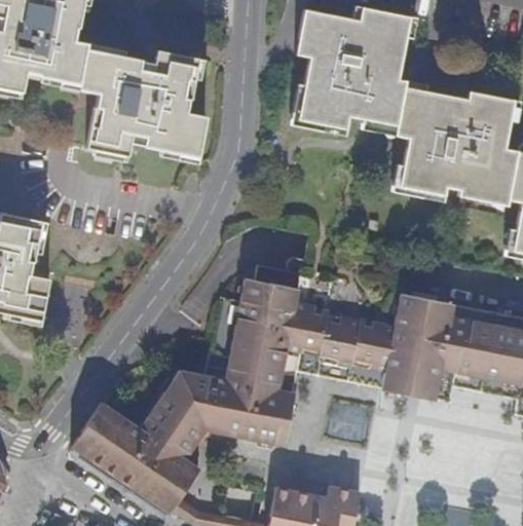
[(144,59),(88,48),(89,42),(76,39),(79,27),(80,27),(85,0),(0,0),(0,85),(25,90),(29,71),(41,73),(41,76),(82,84),(80,89),(101,94),(98,107),(96,107),(94,119),(87,148),(129,156),(133,142),(144,145),(144,146),(194,156),(199,157),(208,115),(187,112),(190,98),(191,98),(199,59),(158,50),(156,63),(143,61),(144,59)]
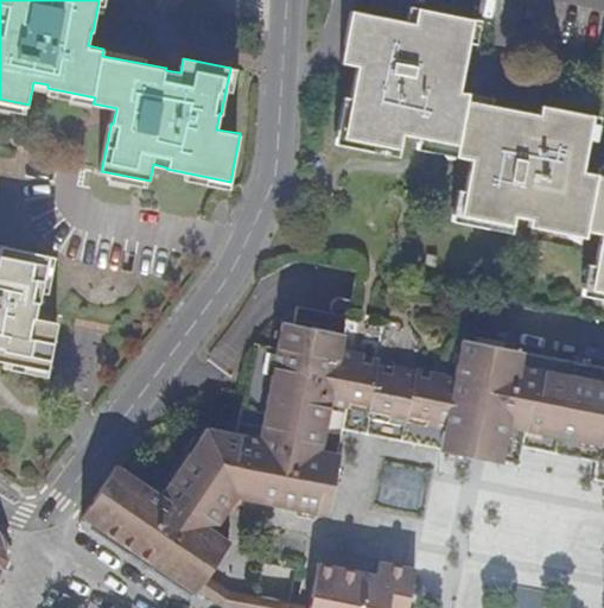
[(603,175),(601,175),(586,171),(590,153),(597,116),(544,107),(542,118),(539,130),(523,127),(527,114),(470,102),(471,95),(462,93),(447,90),(451,74),(465,77),(476,19),(420,8),(417,24),(360,12),(354,12),(343,63),(350,65),(355,65),(360,67),(345,139),(402,151),(406,135),(414,138),(433,141),(461,147),(458,158),(474,160),(463,216),(516,227),(517,217),(590,232),(603,235),(603,241),(593,291),(603,292),(603,175)]
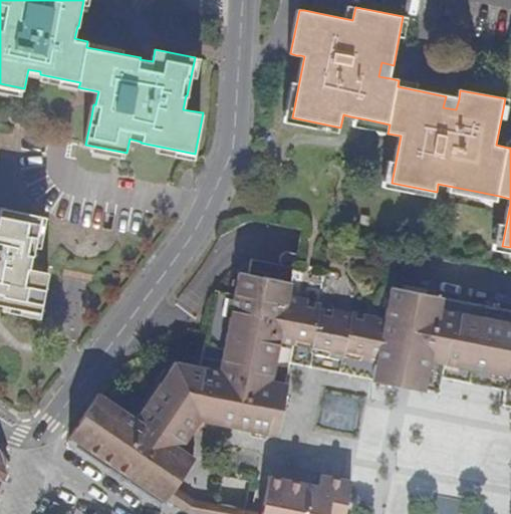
[(378,76),(391,78),(392,71),(394,65),(381,62),(378,76)]
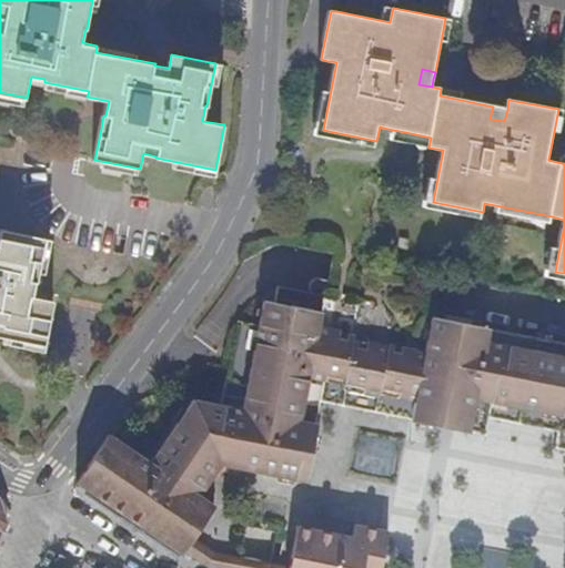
[(500,108),(493,107),(490,119),(504,121),(507,110),(500,108)]
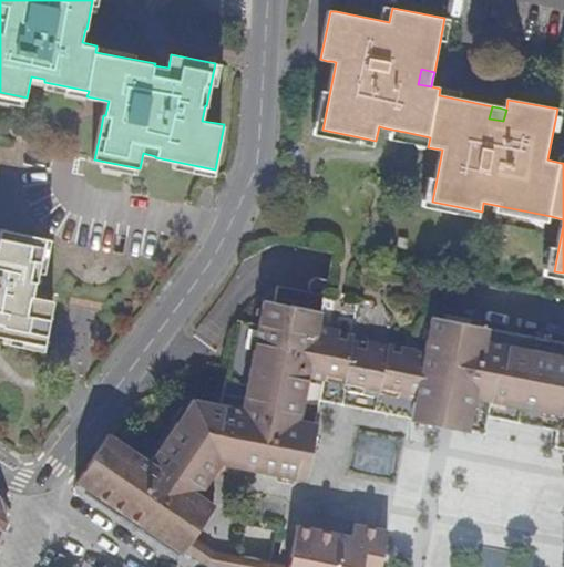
[(0,338),(44,348),(53,303),(32,299),(36,286),(37,286),(45,241),(1,233),(0,238),(0,338)]
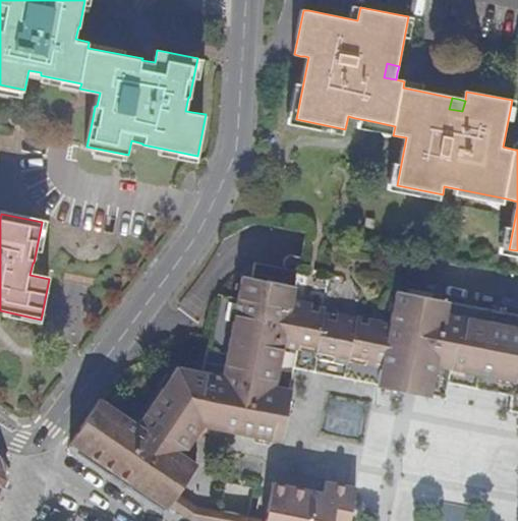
[(517,313),(399,291),(301,272),(297,271),(300,269),(301,267),(302,264),(301,261),(299,258),(297,256),(294,255),(291,256),(289,257),(287,262),(286,265),(288,268),(289,270),(259,264),(255,279),(245,276),(241,299),(222,295),(213,340),(206,371),(180,366),(141,424),(189,456),(203,437),(209,427),(226,431),(227,426),(245,430),(244,436),(269,441),(285,354),(436,383),(439,367),(517,383),(517,313)]
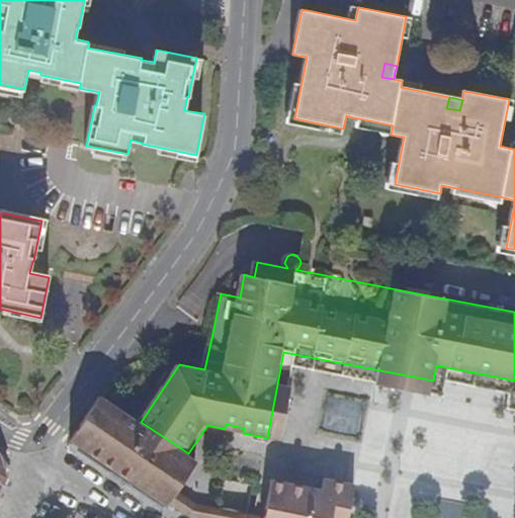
[(514,380),(436,365),(433,380),(283,352),(267,438),(283,441),(285,434),(298,367),(309,369),(398,386),(446,397),(448,381),(464,384),(514,395),(514,400),(512,410),(514,410),(514,380)]
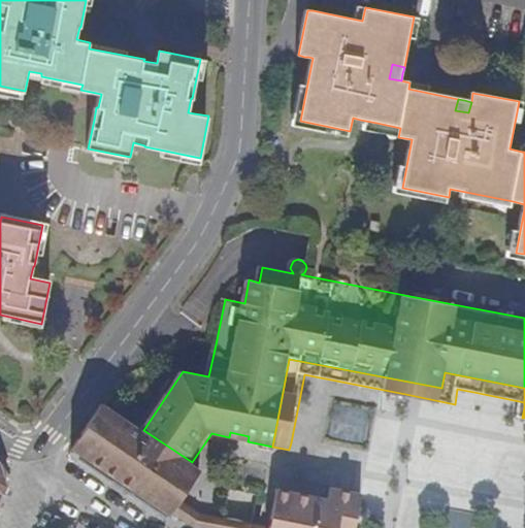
[(106,405),(96,421),(104,426),(115,410),(106,405)]
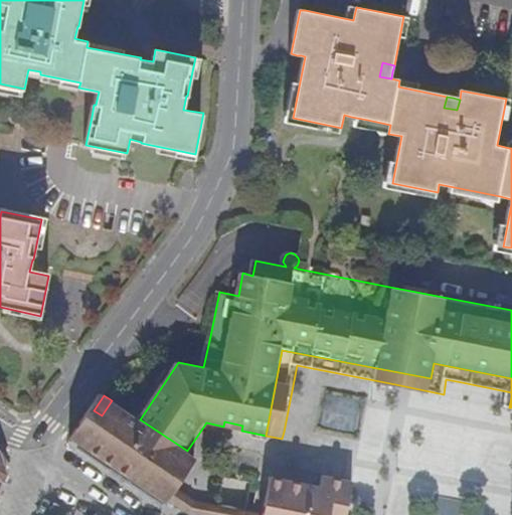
[(102,415),(94,410),(72,442),(170,507),(182,488),(201,460),(187,451),(140,419),(112,400),(102,415)]
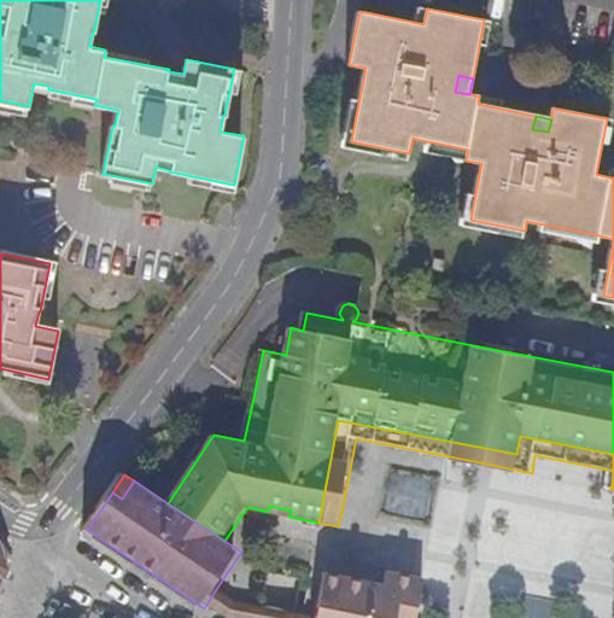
[(268,512),(290,517),(291,511),(269,506),(268,512)]
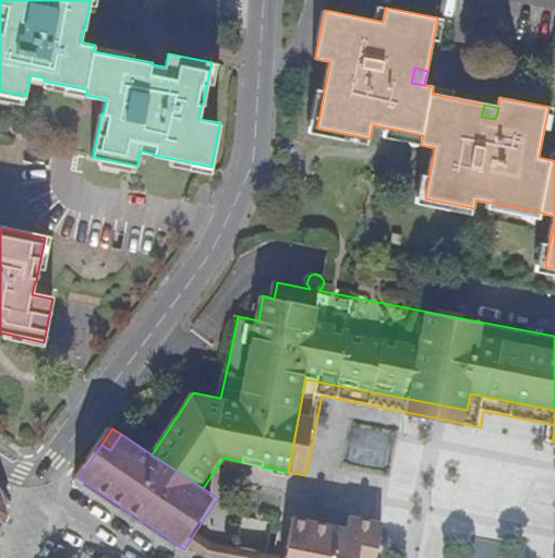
[(0,524),(7,528),(11,517),(1,490),(0,488),(0,524)]
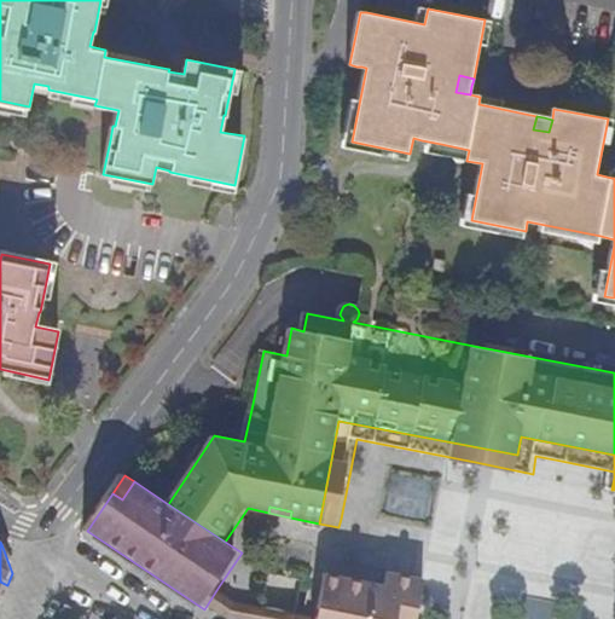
[(390,574),(388,588),(329,576),(320,618),(319,618),(417,618),(425,582),(390,574)]
